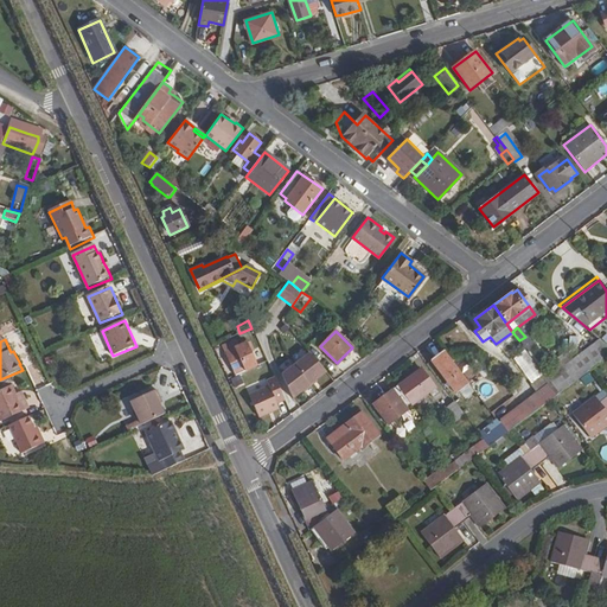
[(222,345),(237,376),(257,366),(246,343),(240,345),(236,339),(222,345)]
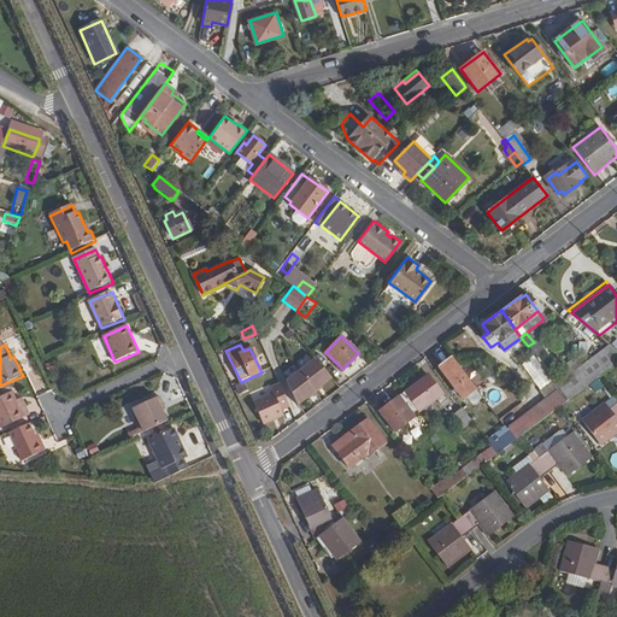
[(460,399),(475,388),(450,356),(438,365),(460,399)]
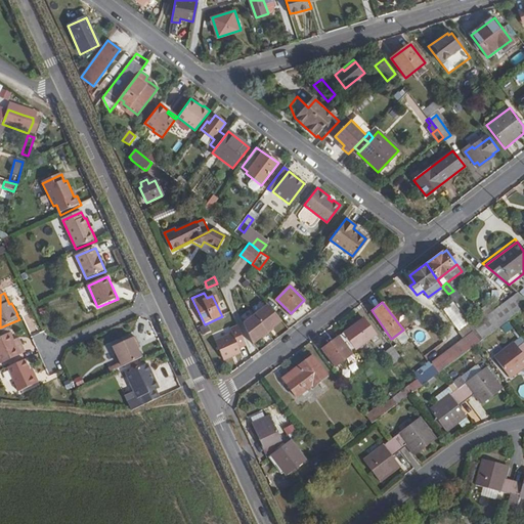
[(241,324),(251,345),(266,333),(265,333),(281,320),(265,303),(241,324)]
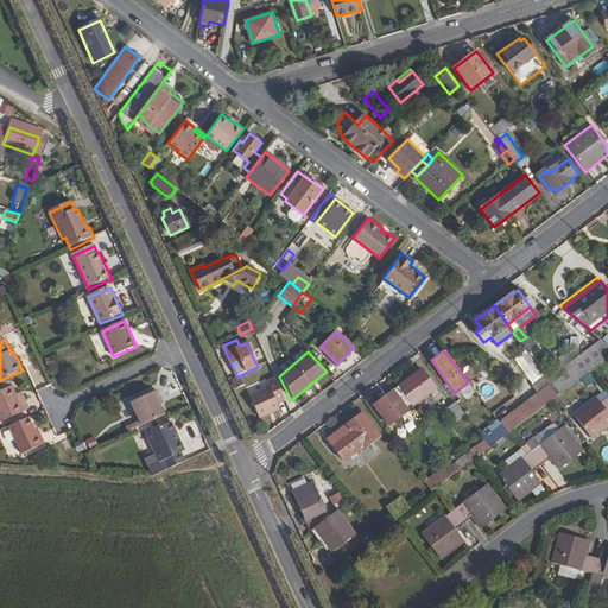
[(420,368),(398,386),(409,400),(412,404),(435,386),(420,368)]
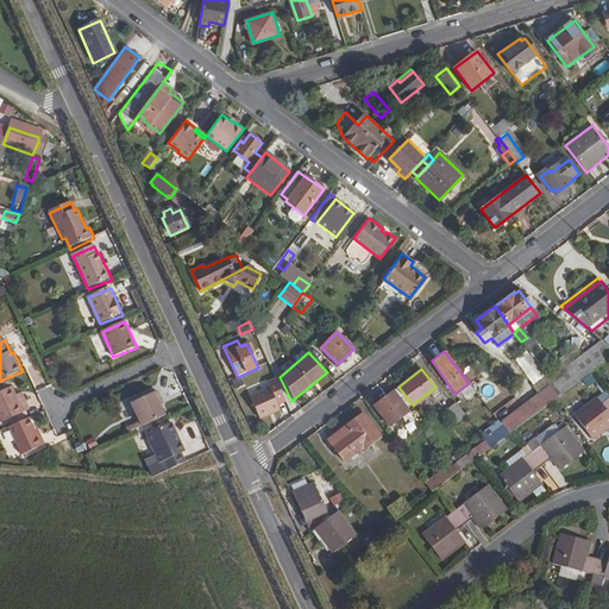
[(502,424),(509,432),(562,393),(551,380),(547,376),(533,388),(539,395),(502,424)]
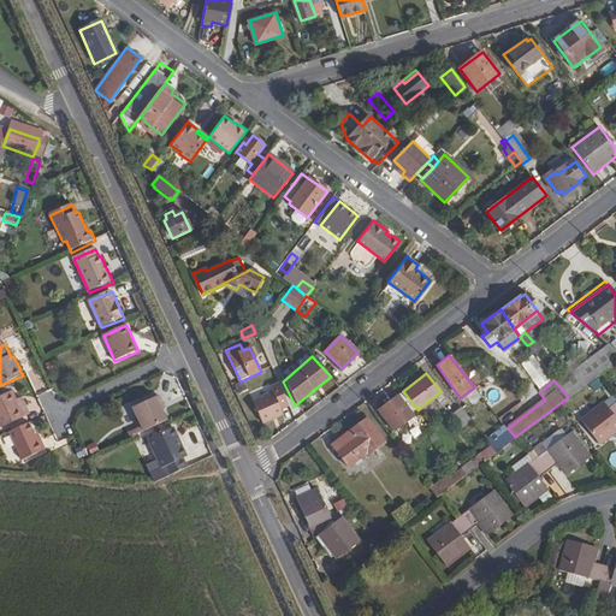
[(414,406),(403,391),(378,409),(394,428),(413,414),(409,410),(414,406)]
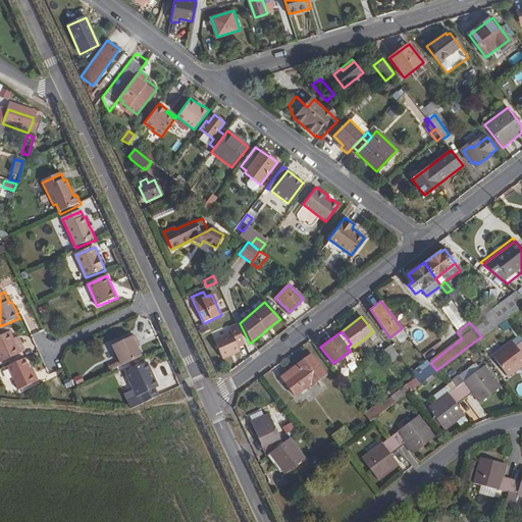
[(21,354),(11,332),(0,336),(0,361),(1,364),(21,354)]
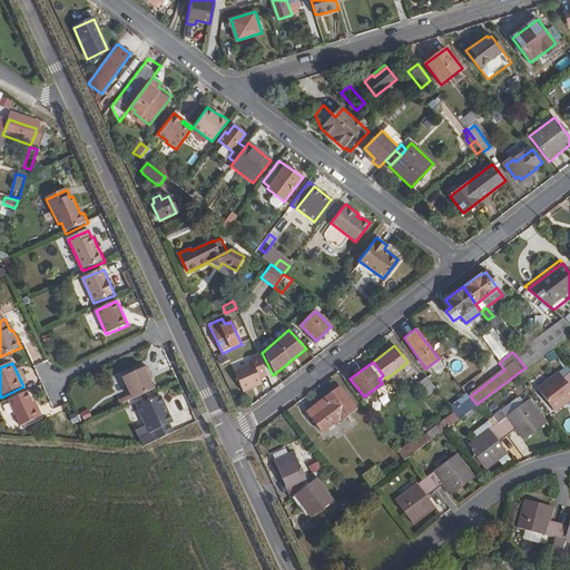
[(134,400),(158,389),(154,379),(150,381),(148,376),(145,367),(124,377),(134,400)]
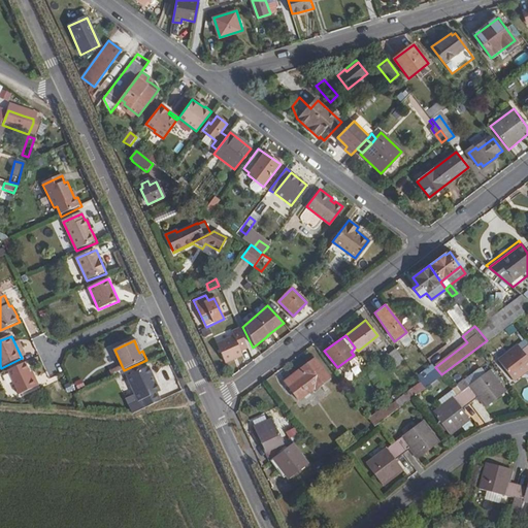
[(233,341),(216,350),(223,364),(240,356),(233,341)]
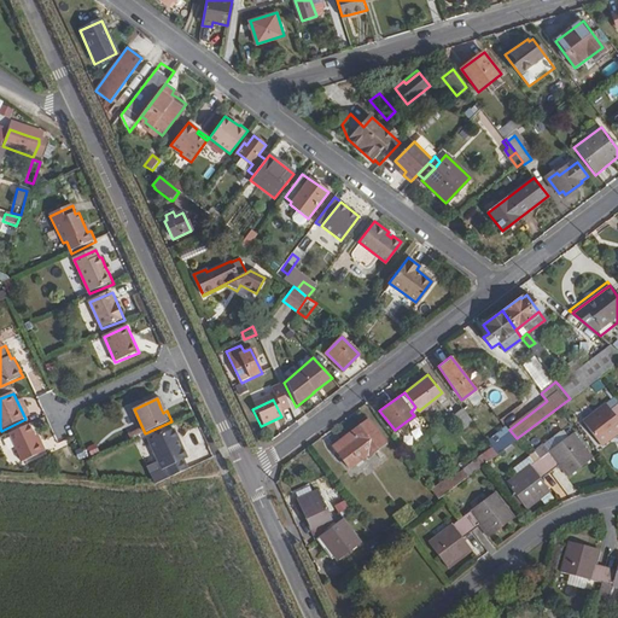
[(617,401),(610,407),(606,403),(583,420),(599,441),(612,431),(613,433),(617,430),(617,401)]
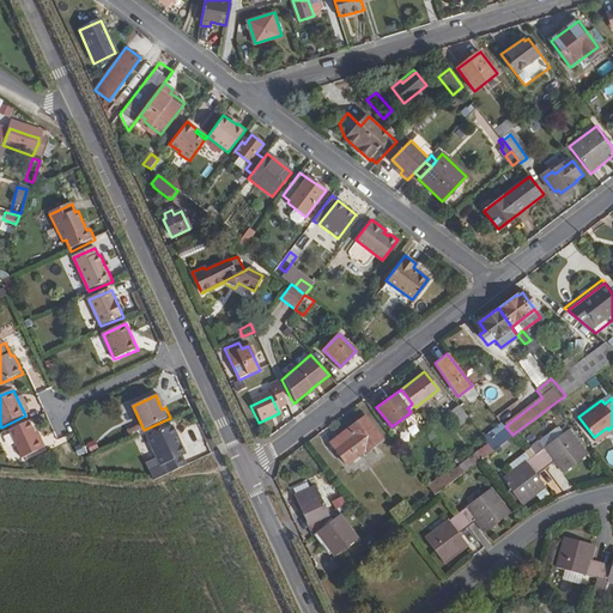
[(459,425),(468,418),(459,405),(449,411),(459,425)]
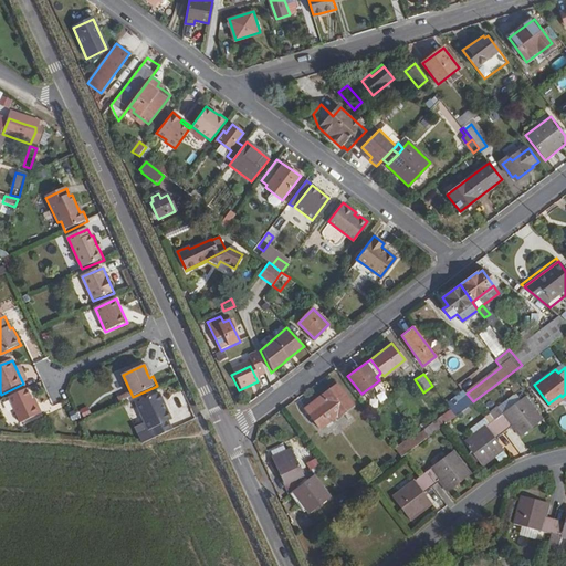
[(304,408),(320,429),(353,404),(337,383),(304,408)]
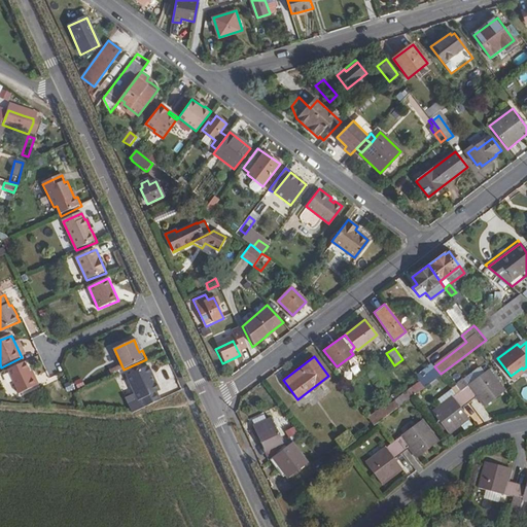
[(26,362),(8,371),(20,394),(39,386),(36,379),(33,380),(30,373),(26,362)]
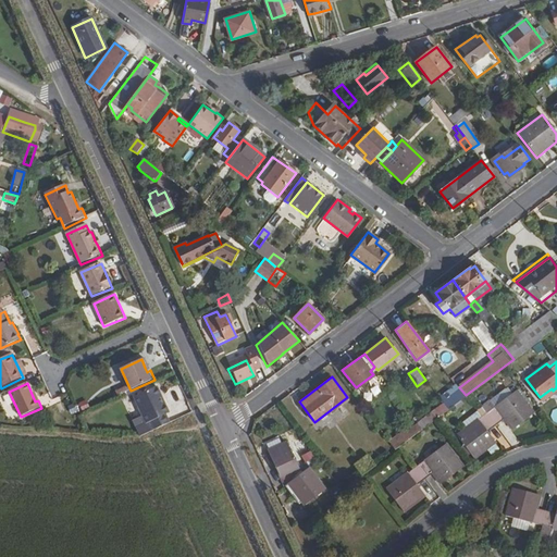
[(442,403),(448,409),(465,397),(457,387),(441,400),(442,403)]
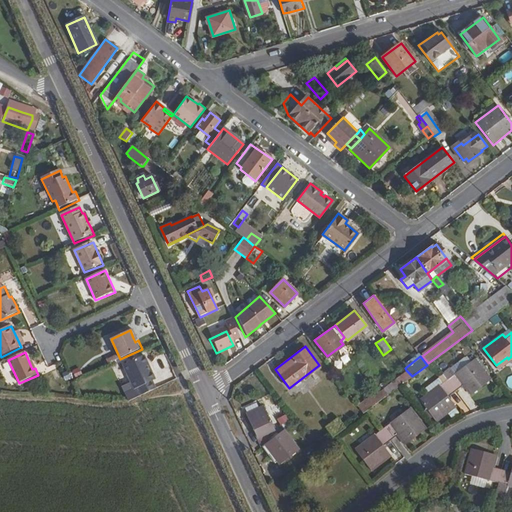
[(129,405),(157,391),(153,382),(156,381),(145,357),(124,366),(135,390),(125,395),(129,405)]
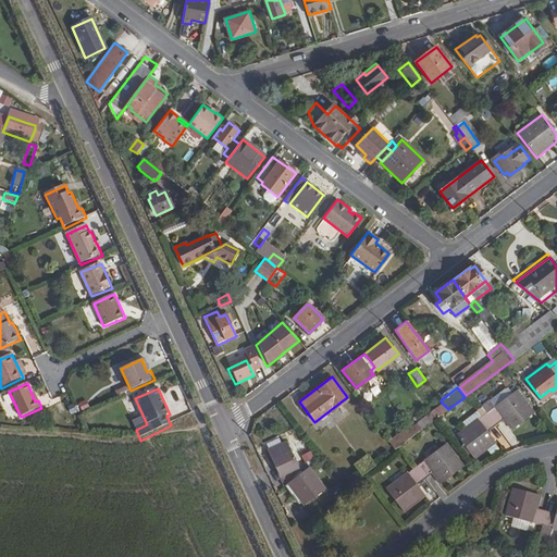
[(516,390),(486,411),(496,423),(505,417),(512,426),(533,411),(516,390)]
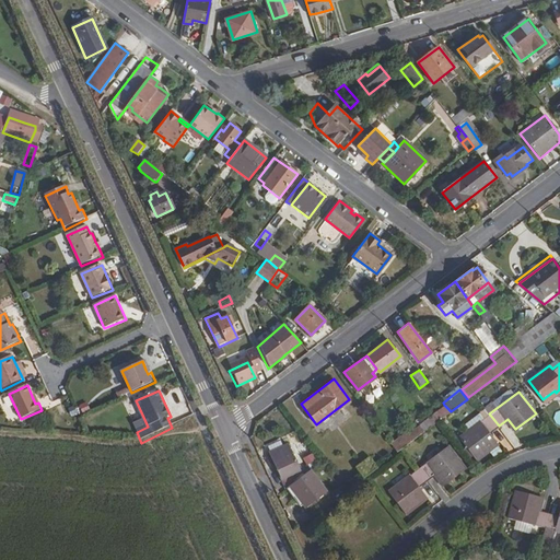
[(419,424),(423,431),(451,411),(444,405),(419,424)]
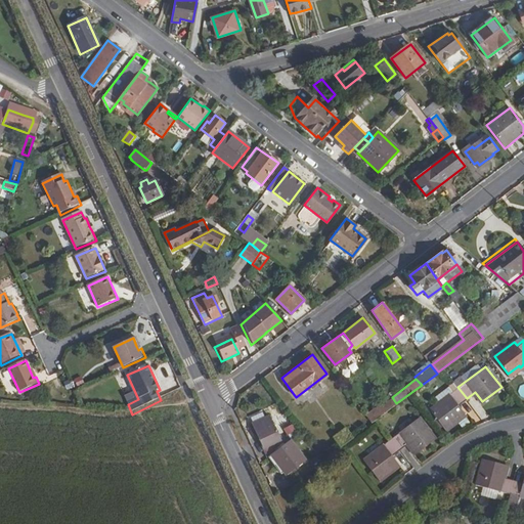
[(467,398),(457,387),(430,408),(445,429),(466,415),(457,404),(467,398)]
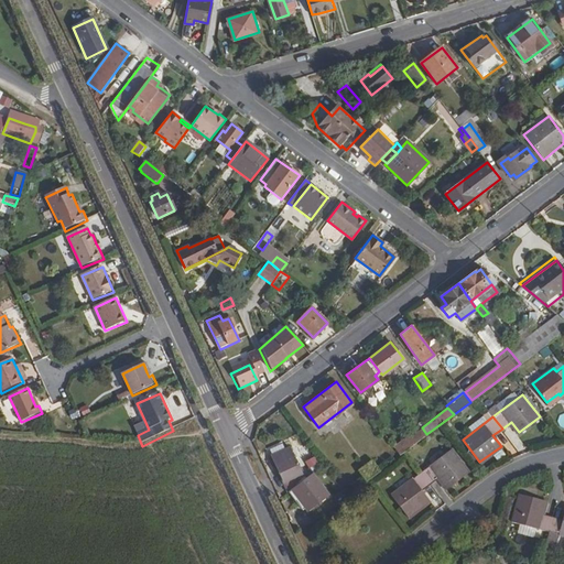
[(411,434),(394,447),(400,457),(427,436),(422,431),(413,437),(411,434)]
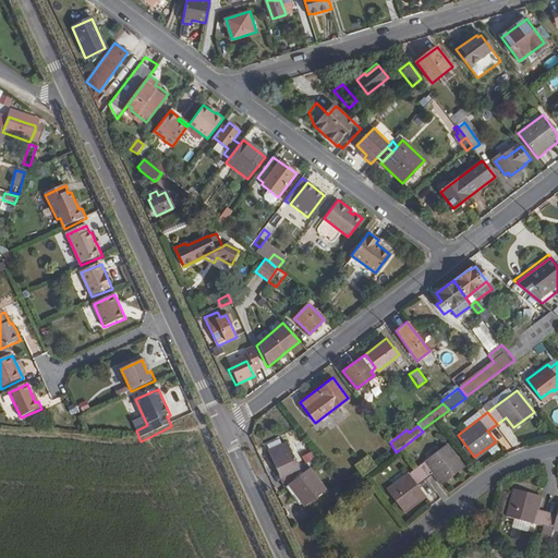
[(293,441),(295,449),(305,445),(302,438),(293,441)]
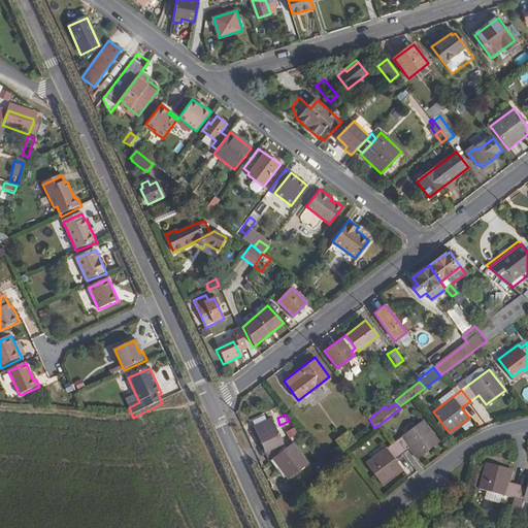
[(263,422),(254,425),(254,426),(265,451),(282,443),(270,418),(263,422)]
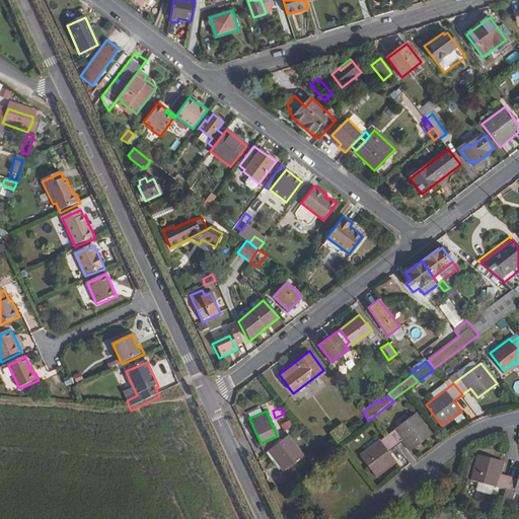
[(415,413),(387,433),(395,444),(402,439),(403,438),(412,448),(431,433),(415,413)]
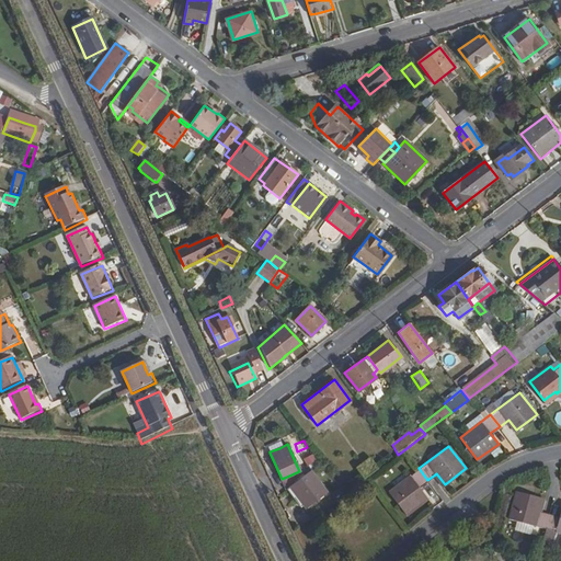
[(357,469),(365,478),(377,468),(370,459),(357,469)]
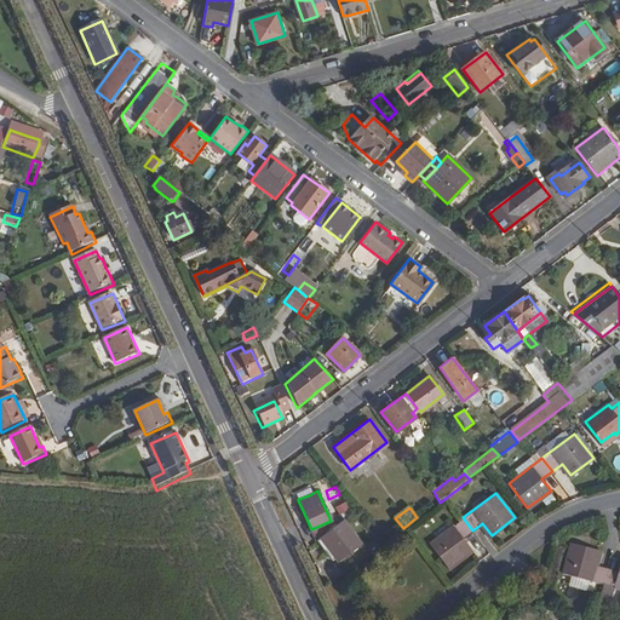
[(472,530),(463,517),(430,543),(448,568),(472,550),(463,538),(472,530)]
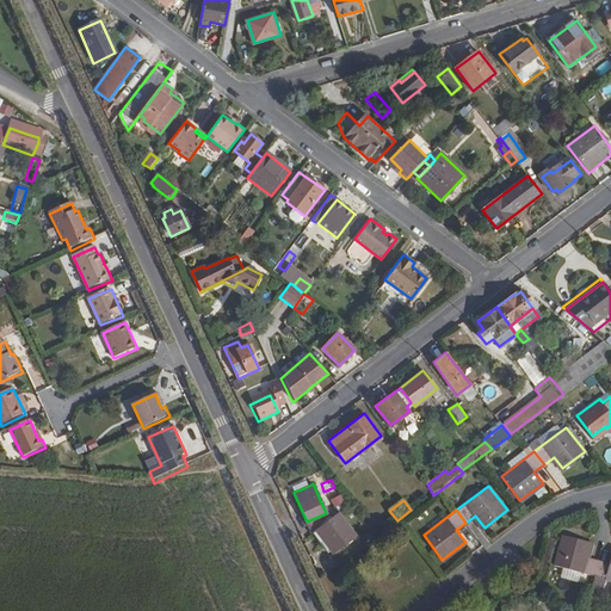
[(355,535),(338,513),(315,529),(328,547),(333,553),(355,535)]
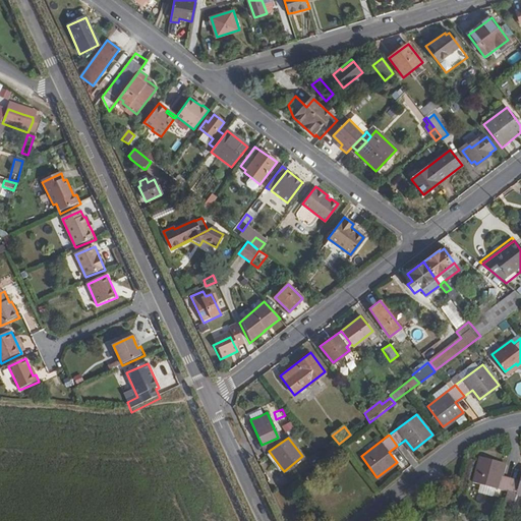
[(269,451),(266,454),(277,469),(280,466),(269,451)]
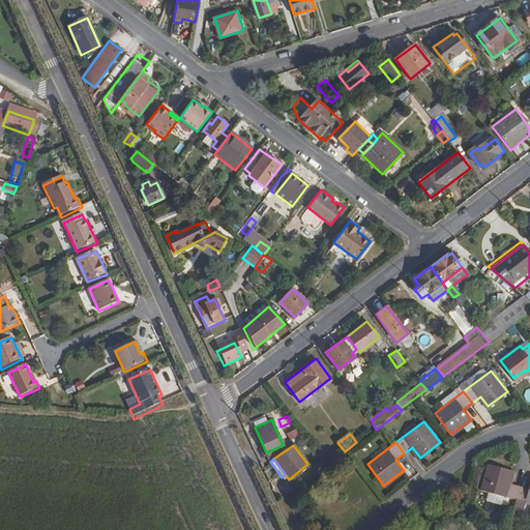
[(510,481),(512,470),(490,464),(482,489),(517,498),(520,484),(512,482),(510,481)]
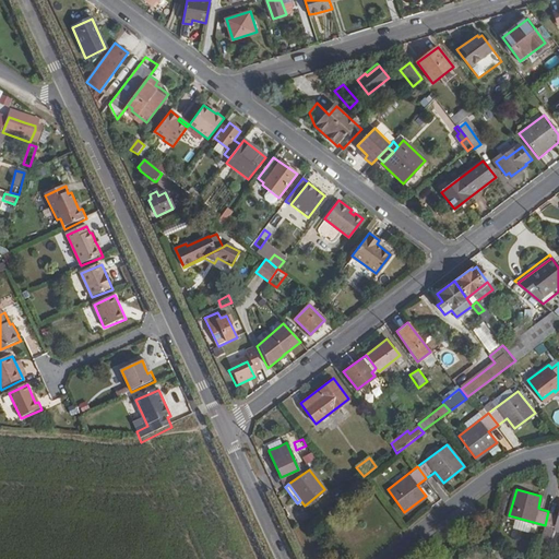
[(558,513),(548,511),(545,525),(543,534),(554,536),(556,528),(558,528),(558,513)]
